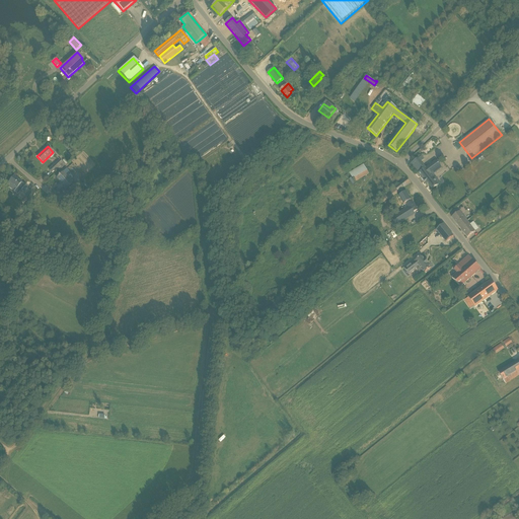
[(480,154),(472,159),(476,164),(485,158),(480,154)]
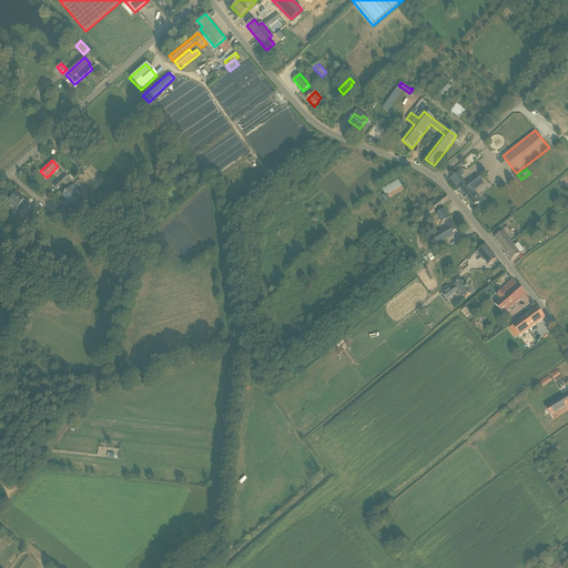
[(466,184),(460,178),(457,173),(449,180),(460,194),(467,202),(468,201),(474,208),(479,202),(477,199),(479,198),(477,194),(474,191),(484,183),(477,175),(466,184)]
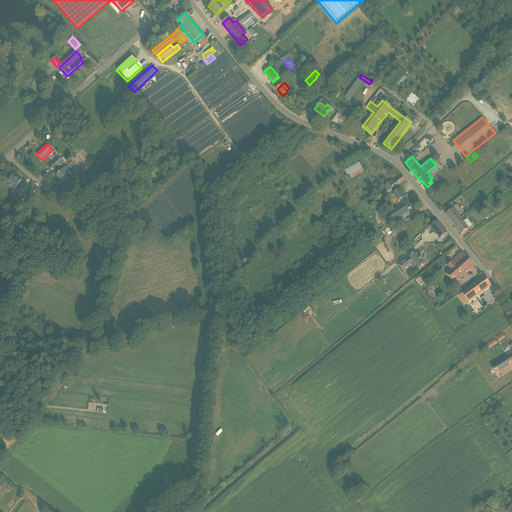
[(52,170),(57,165),(59,168),(64,163),(59,157),(48,167),(52,170)]
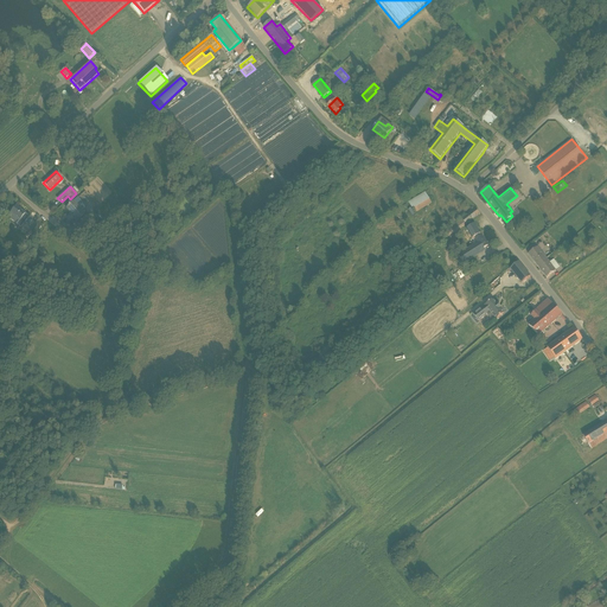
[(409,203),(415,212),(432,203),(426,192),(409,203)]
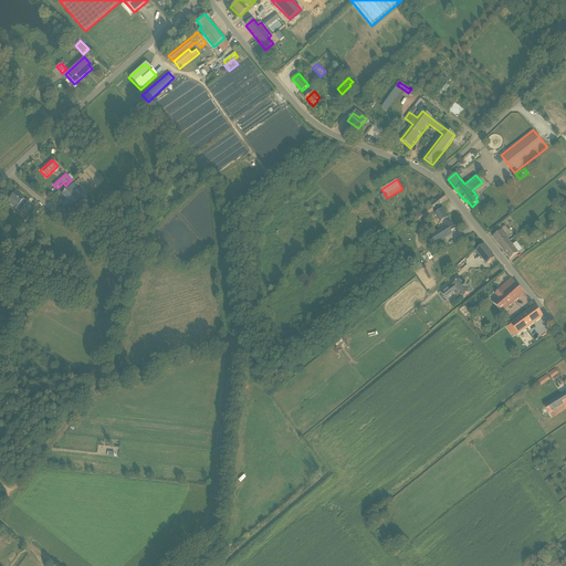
[(72,207),(79,200),(69,188),(65,191),(64,191),(64,192),(62,195),(67,200),(70,202),(69,202),(72,207)]
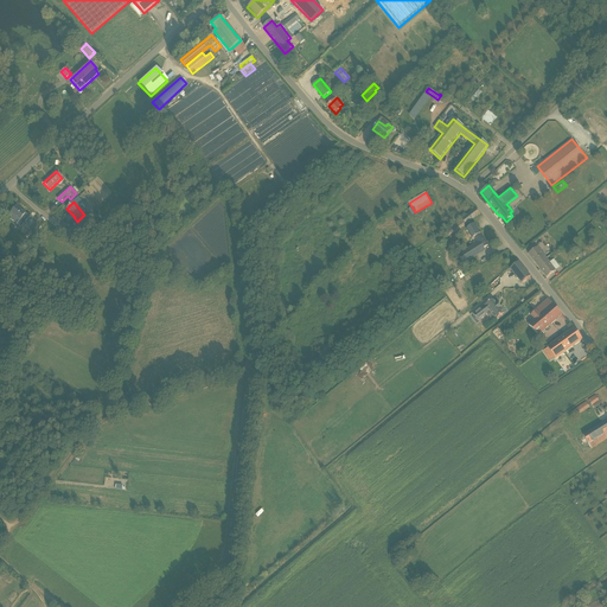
[(7,217),(17,224),(20,228),(25,222),(29,217),(16,206),(7,217)]
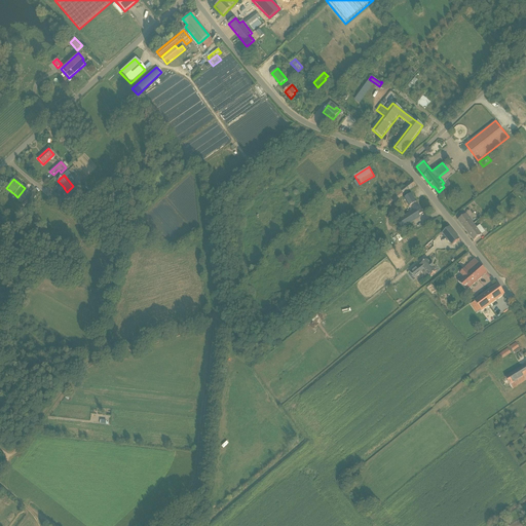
[(384,200),(388,205),(404,194),(405,195),(409,192),(409,191),(416,185),(412,181),(401,190),(400,190),(384,200)]
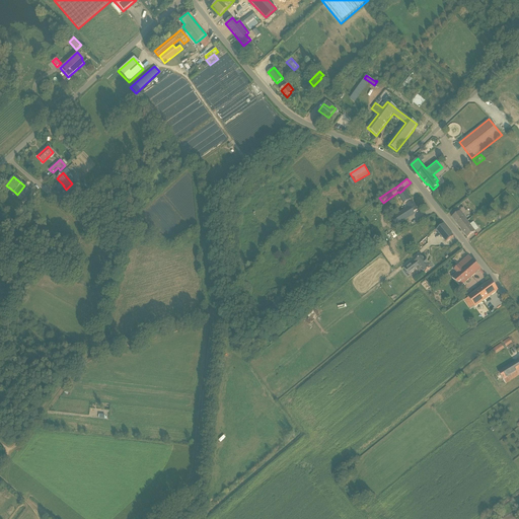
[(88,200),(94,195),(88,189),(85,192),(74,201),(79,208),(88,200)]
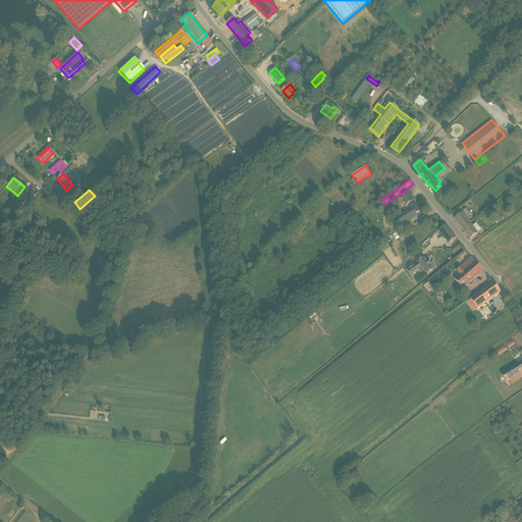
[(412,218),(411,216),(420,211),(414,201),(413,201),(409,193),(401,197),(406,206),(409,204),(412,208),(394,219),(399,226),(412,218)]
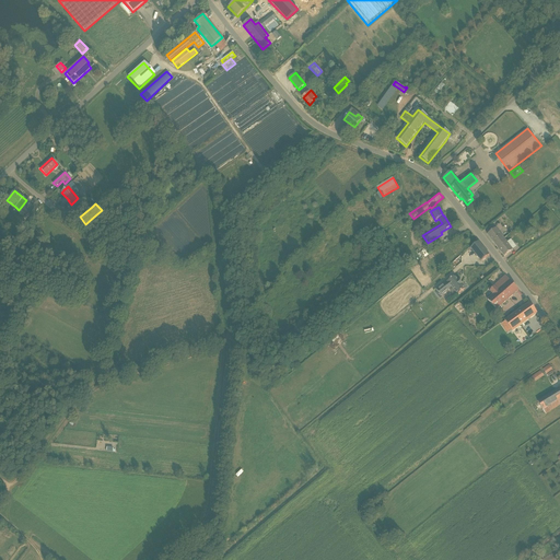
[(25,214),(31,219),(35,213),(30,209),(25,214)]
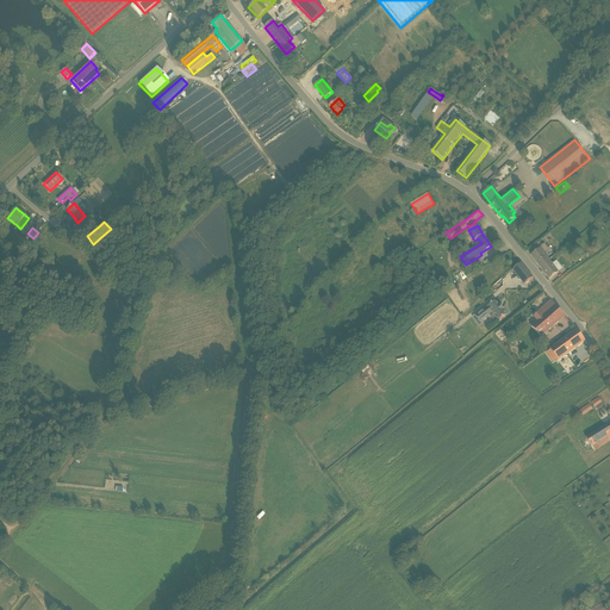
[(531,255),(537,263),(540,267),(549,260),(540,248),(531,255)]
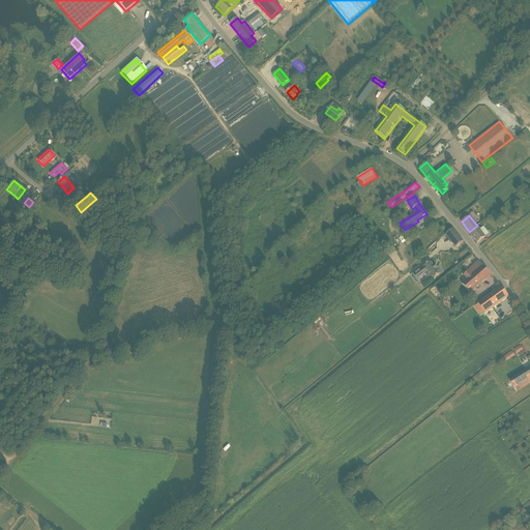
[(486,236),(489,234),(483,227),(480,229),(477,226),(469,232),(477,242),(486,236)]
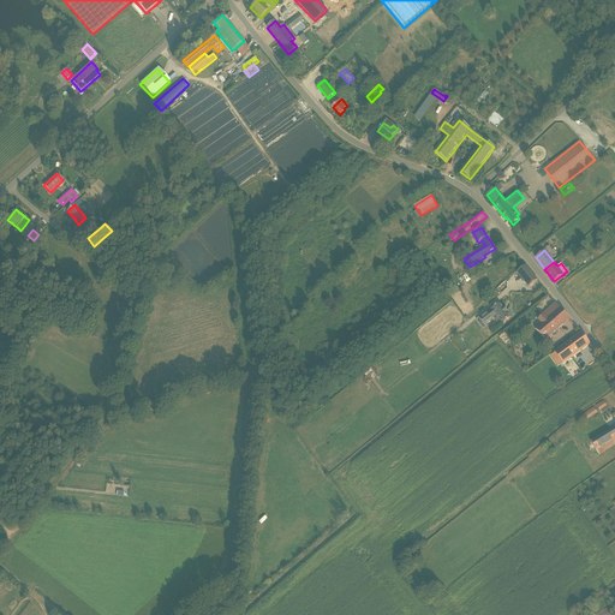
[(517,273),(529,287),(538,280),(526,266),(517,273)]
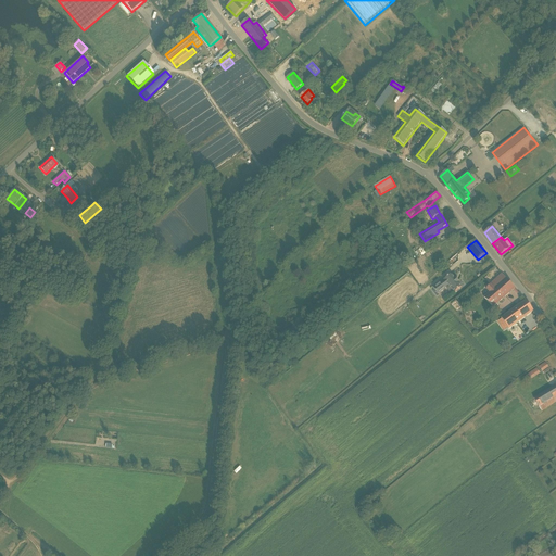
[(421,248),(416,252),(419,257),(425,253),(421,248)]
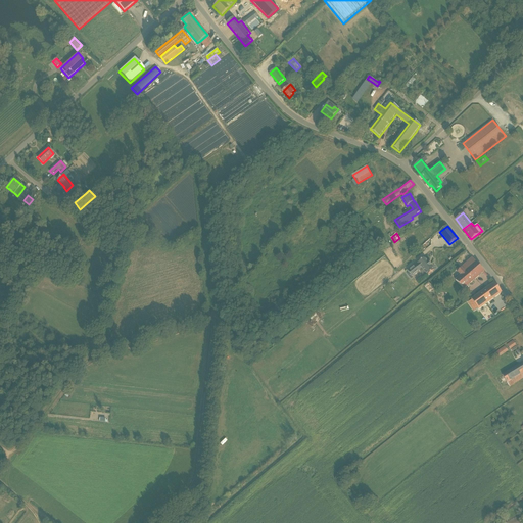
[(417,273),(420,271),(424,276),(427,274),(427,275),(434,270),(431,266),(432,265),(429,262),(428,262),(425,257),(418,264),(416,266),(413,268),(413,267),(410,269),(411,270),(408,271),(413,277),(415,275),(418,273),(417,273)]
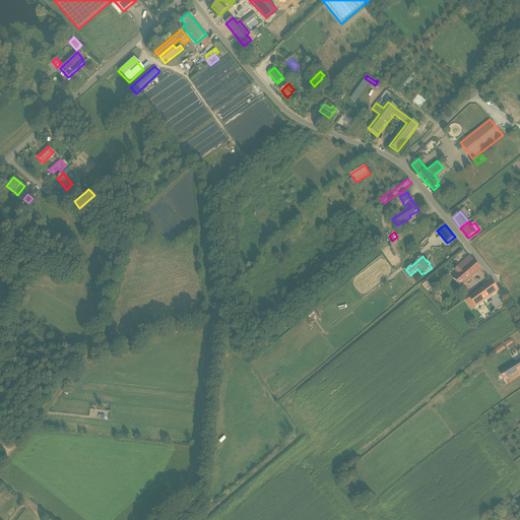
[(469,256),(458,266),(459,266),(455,270),(458,274),(453,278),(461,287),(481,269),(469,256)]
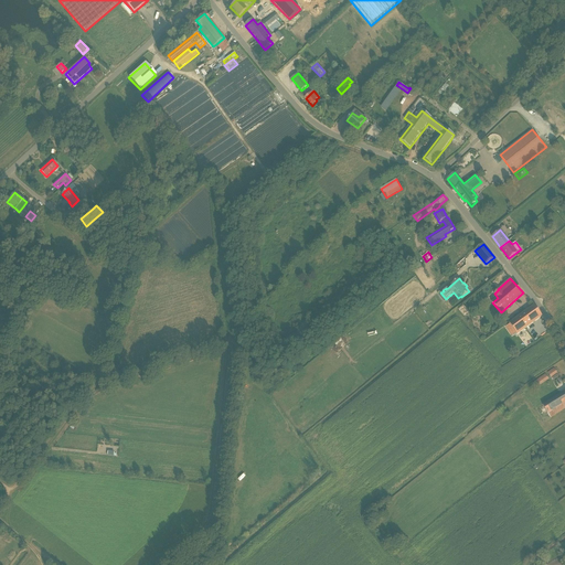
[(63,294),(54,289),(51,296),(60,300),(65,304),(68,298),(63,295),(63,294)]
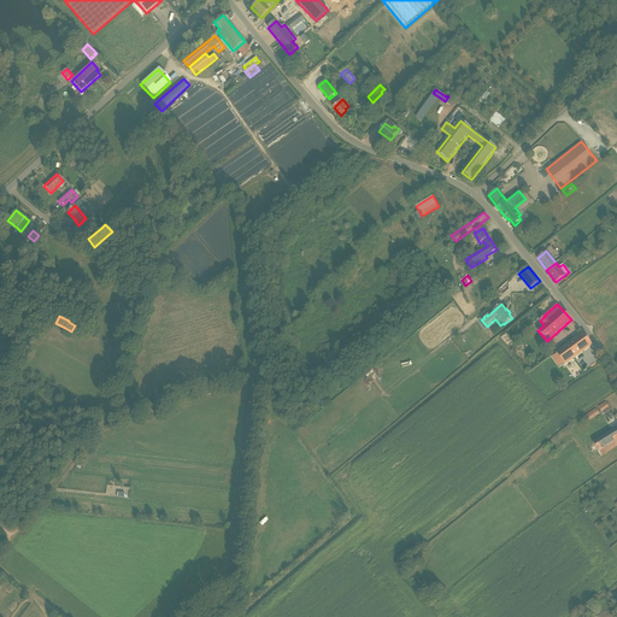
[(583,333),(556,353),(564,364),(592,345),(583,333)]
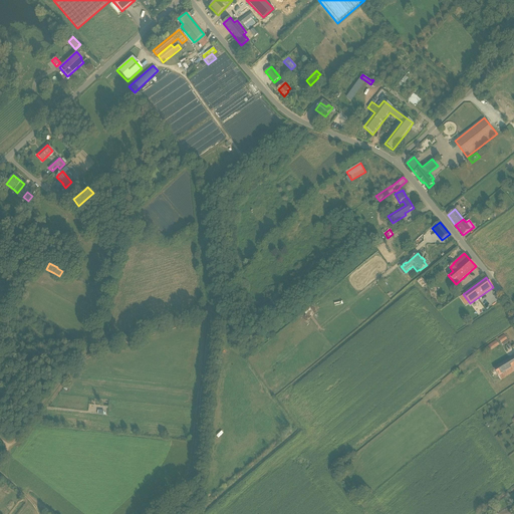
[(306,311),(309,314),(315,309),(313,306),(306,311)]
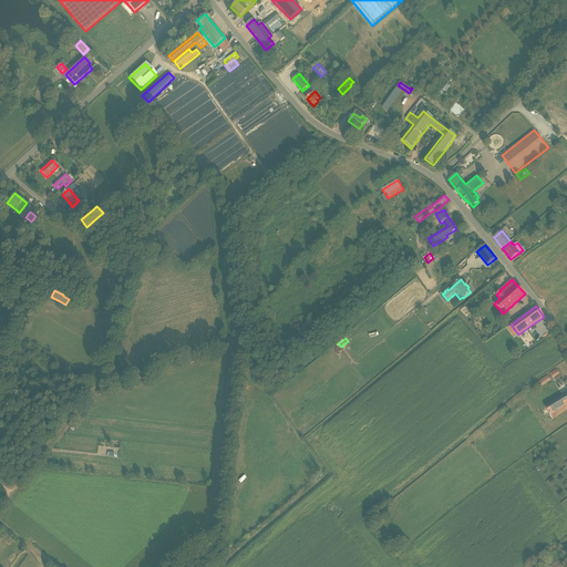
[(556,369),(549,373),(553,379),(559,374),(556,369)]
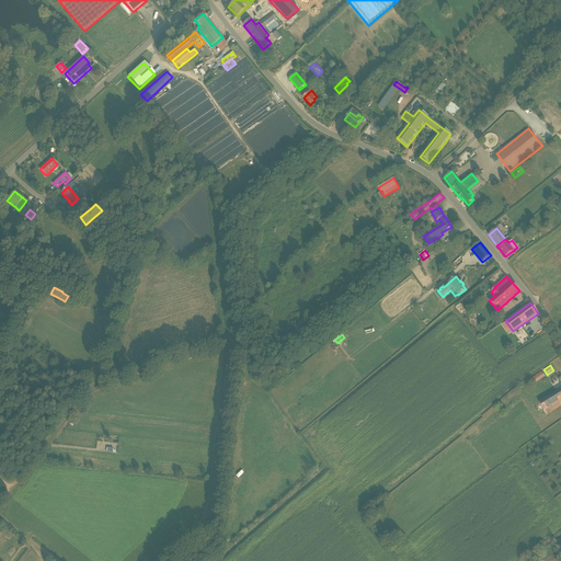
[(541,371),(533,378),(536,382),(545,376),(541,371)]
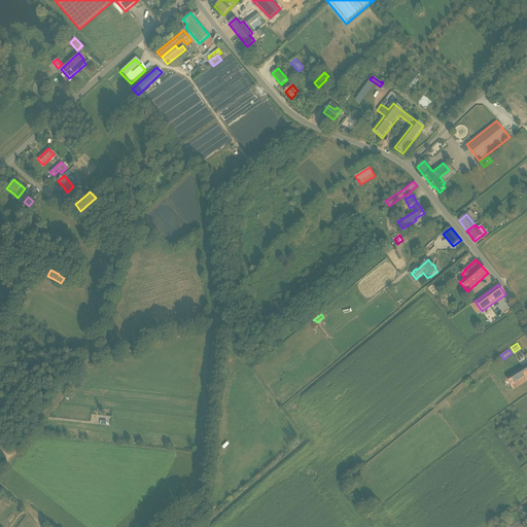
[(526,364),(506,378),(510,384),(526,374),(526,364)]
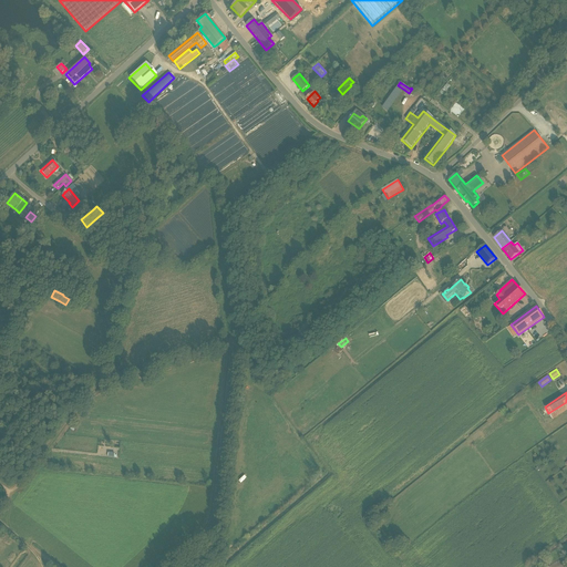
[(566,402),(548,413),(552,419),(566,409),(566,408),(566,402)]
